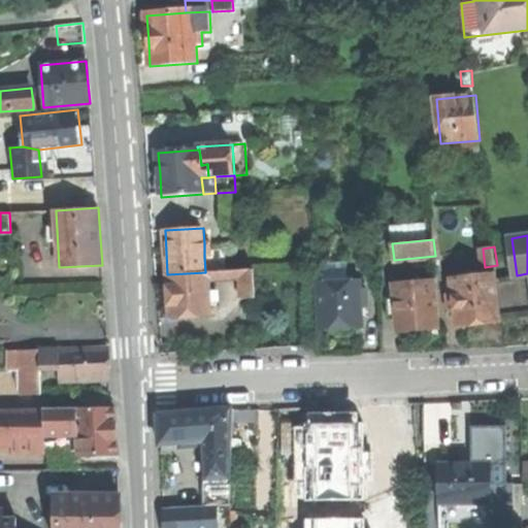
[(225,250),(211,250),(211,256),(204,257),(205,272),(209,272),(226,271),(225,250)]
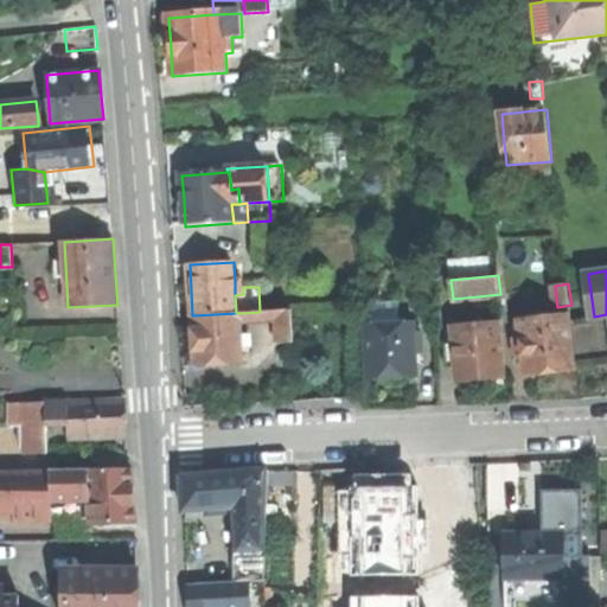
[(275,311),(278,344),(294,343),(292,310),(275,311)]
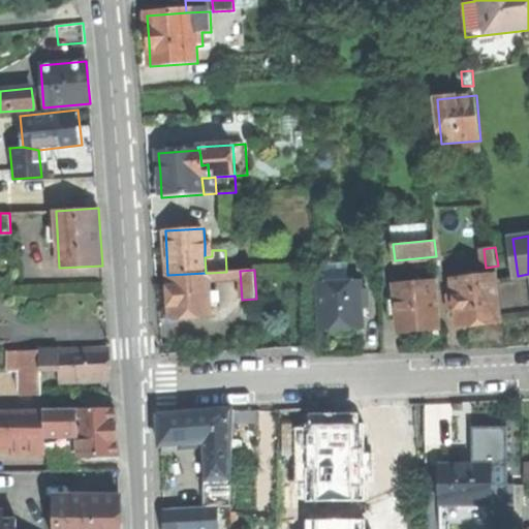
[(206,273),(167,275),(168,296),(170,318),(212,316),(210,273),(206,273)]
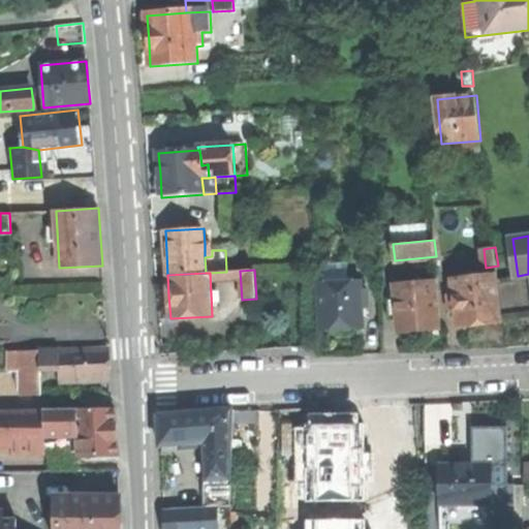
[(479,323),(502,321),(497,274),(454,279),(456,293),(448,294),(450,311),(458,310),(459,327),(479,323)]
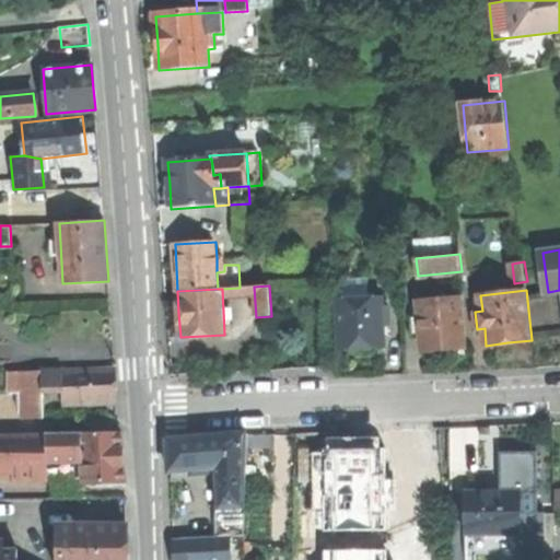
[(445,350),(467,348),(462,296),(419,300),(420,319),(421,329),(423,352),(445,350)]
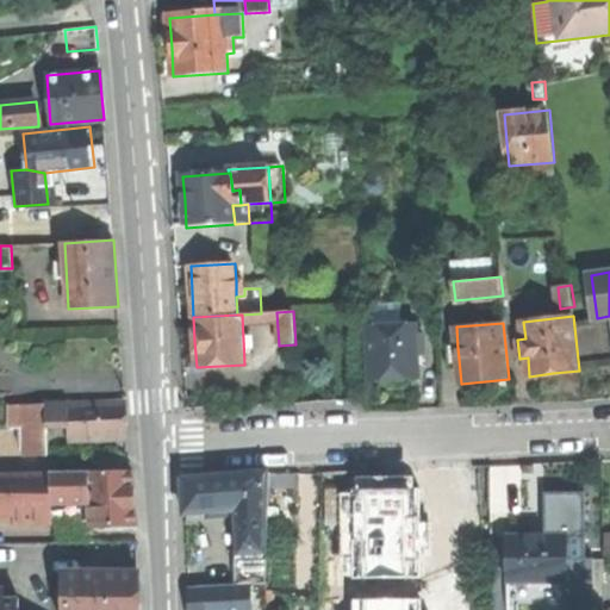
[(397,380),(419,379),(418,355),(427,354),(425,336),(417,336),(417,324),(371,327),(372,380),(397,380)]
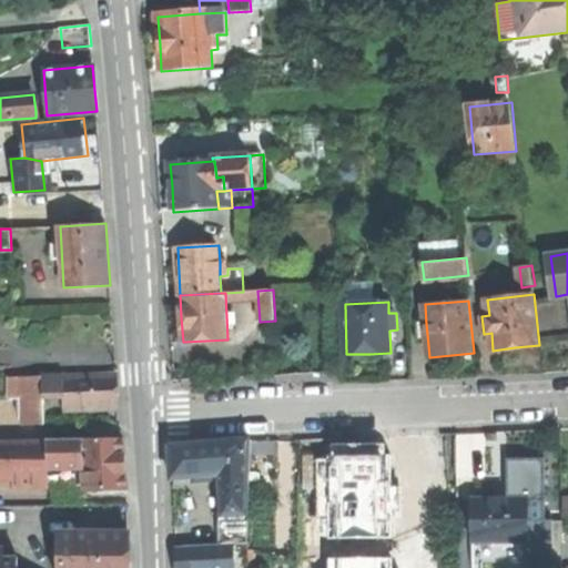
[(115,374),(62,376),(62,393),(63,408),(117,406),(117,392),(115,374)]
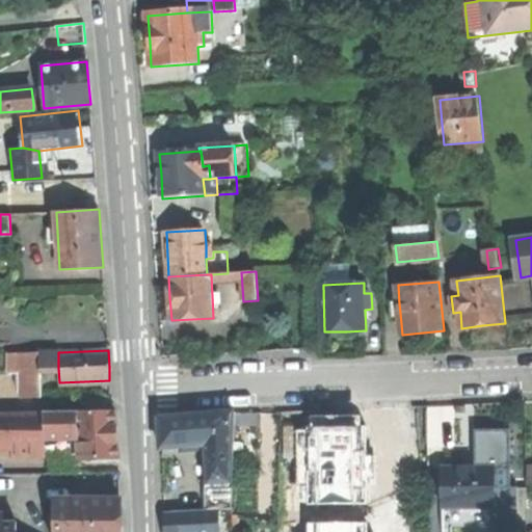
[(17,373),(17,383),(41,383),(41,369),(40,352),(6,353),(7,373),(17,373)]
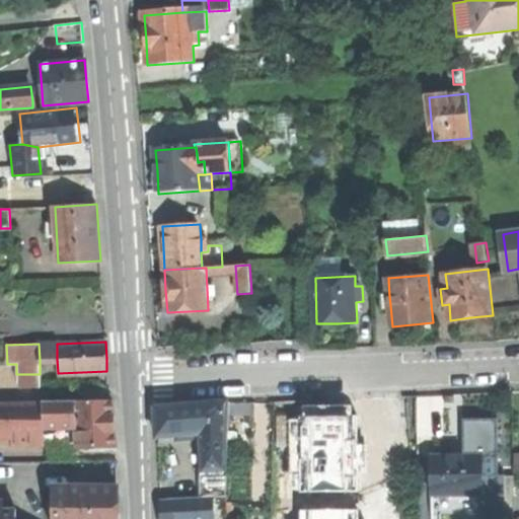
[(40,360),(57,359),(57,344),(39,344),(40,360)]
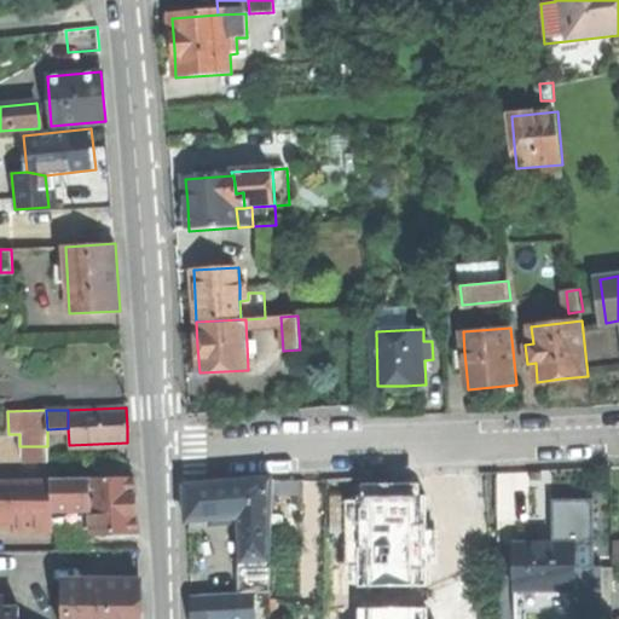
[(47,446),(69,445),(68,428),(47,429),(47,446)]
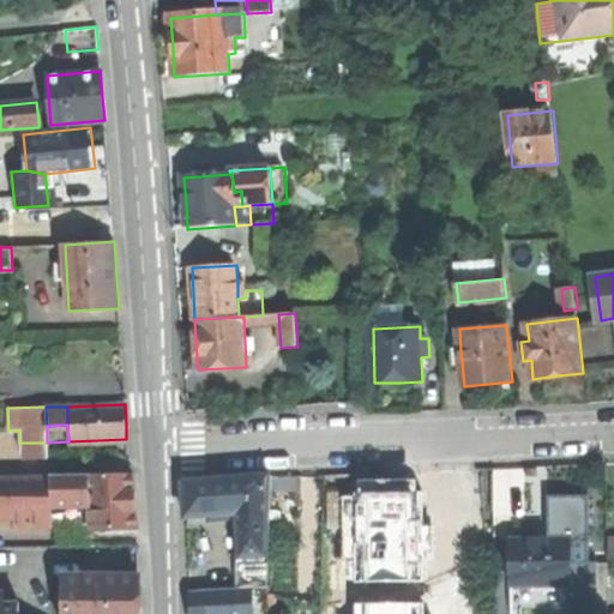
[(68,458),(68,441),(47,443),(48,459),(68,458)]
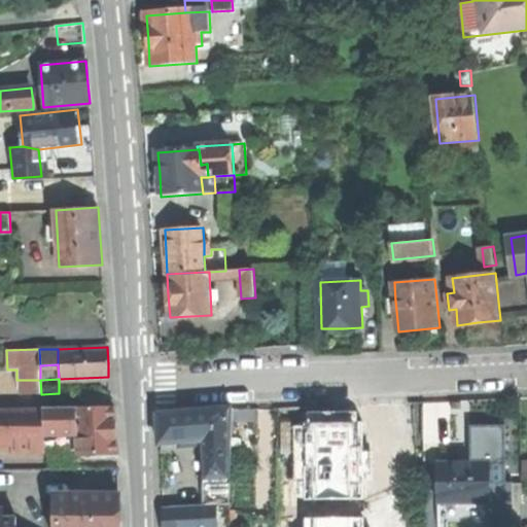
[(21,394),(41,394),(40,380),(16,380),(16,383),(20,383),(21,394)]
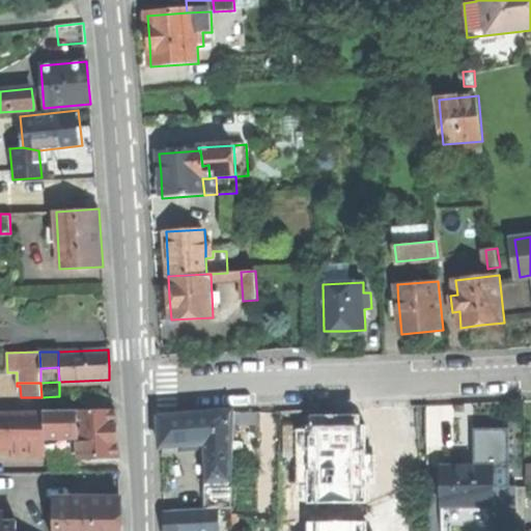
[(115,409),(74,410),(76,437),(77,442),(78,457),(119,456),(117,436),(115,409)]
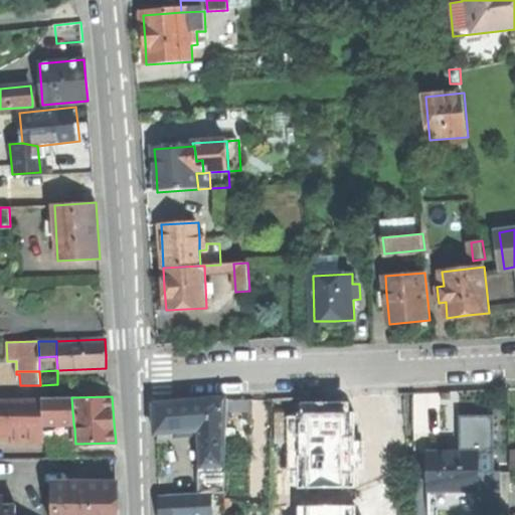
[(57,424),(73,423),(71,397),(42,397),(42,399),(43,424),(57,424)]
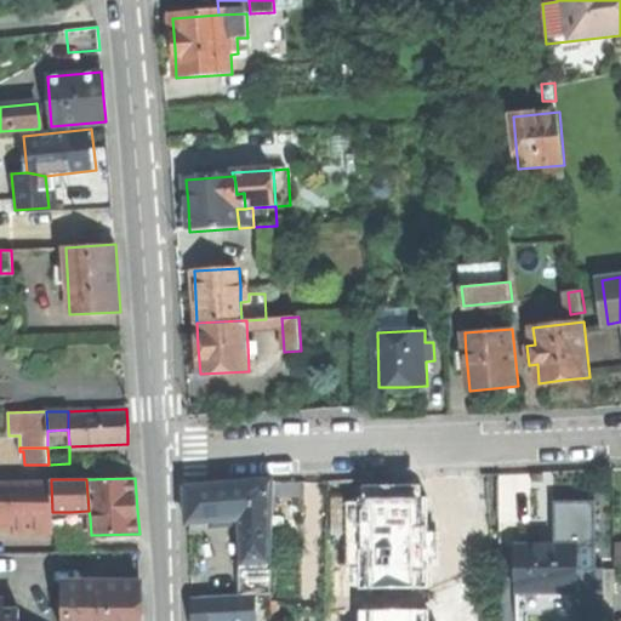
[(241,559),(241,593),(256,592),(273,591),(278,479),(188,488),(189,507),(191,520),(244,516),(246,559),(241,559)]
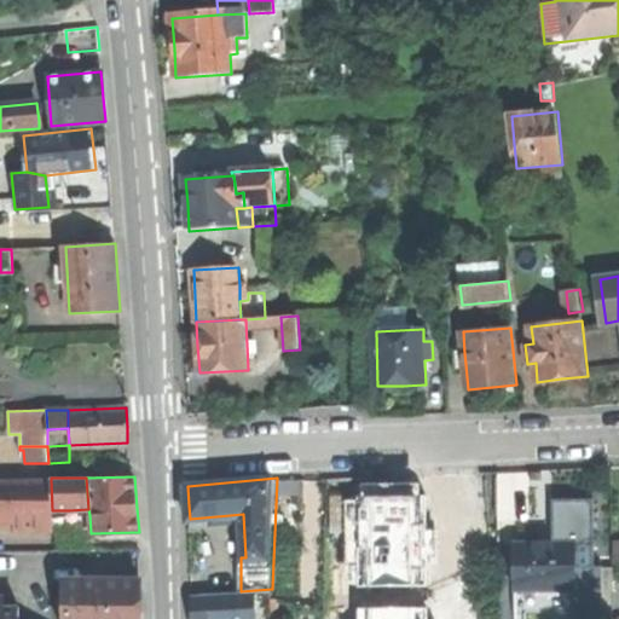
[(53,527),(52,510),(51,480),(13,481),(15,521),(15,528),(53,527)]
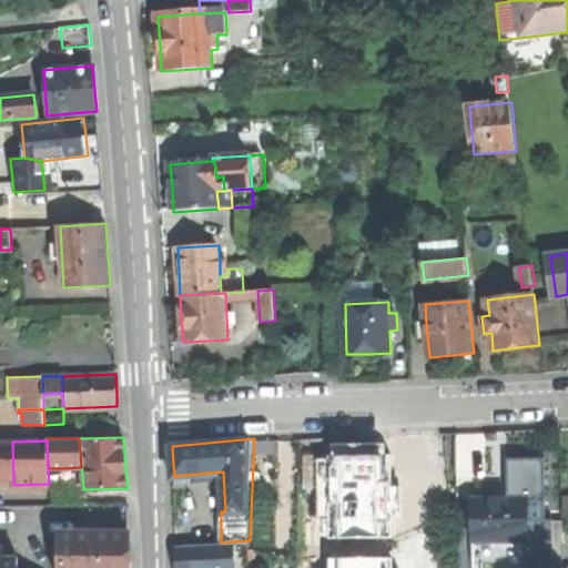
[(0,477),(13,478),(12,442),(0,442),(0,477)]
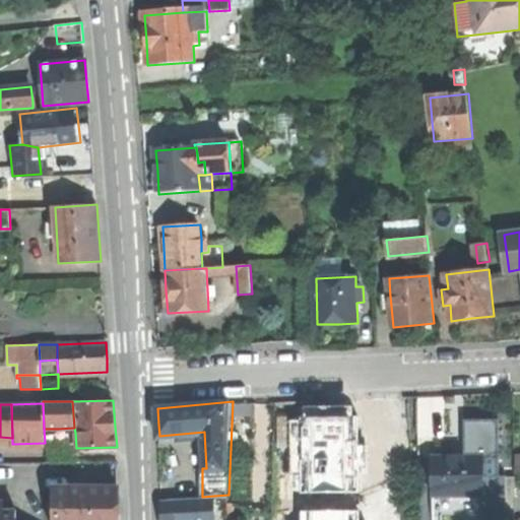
[(457,455),(436,456),(436,496),(461,495),(461,508),(483,508),(483,517),(508,516),(507,476),(484,476),(484,455),(457,455)]
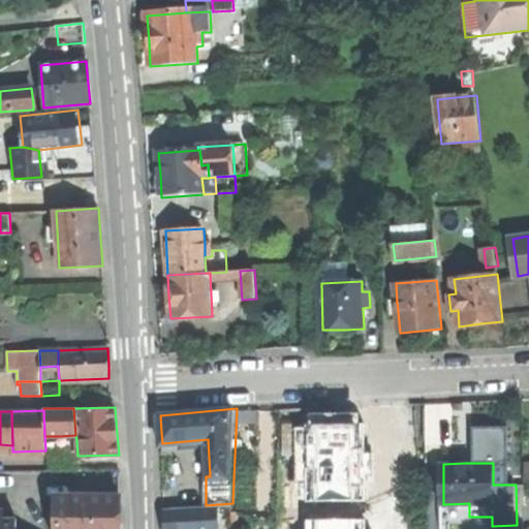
[(55,497),(54,528),(122,528),(122,521),(122,497),(55,497)]
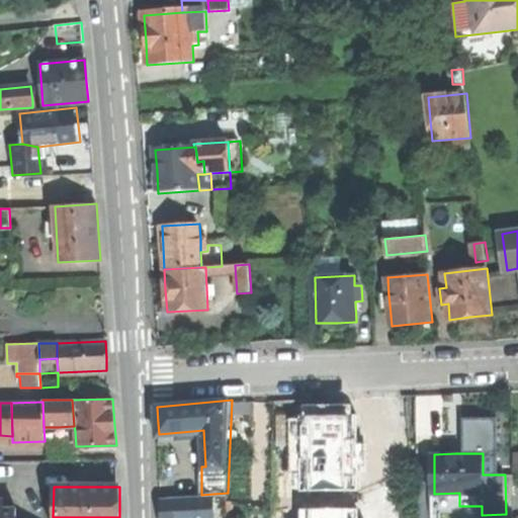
[(163,513),(163,517),(214,517),(213,494),(201,495),(162,498),(163,513)]
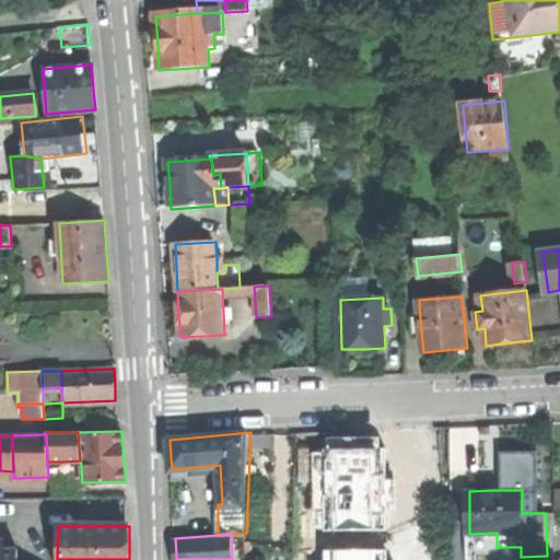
[(0,559),(18,559),(19,549),(4,549),(0,549),(0,559)]
